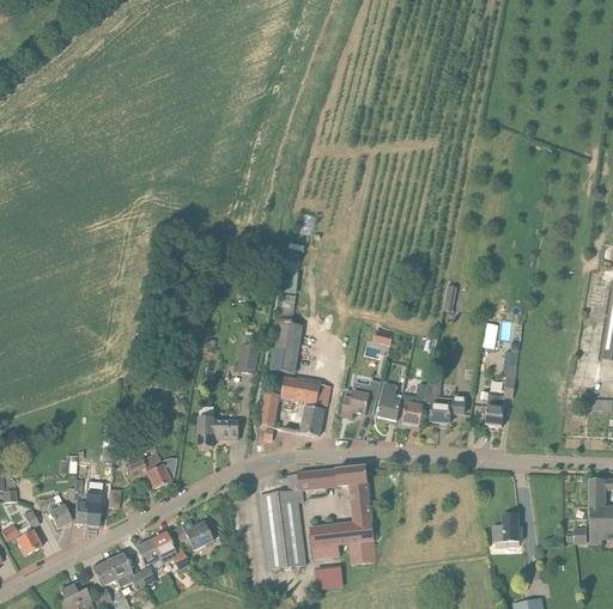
[(304,212),(290,276),(303,279),(317,214),(304,212)]
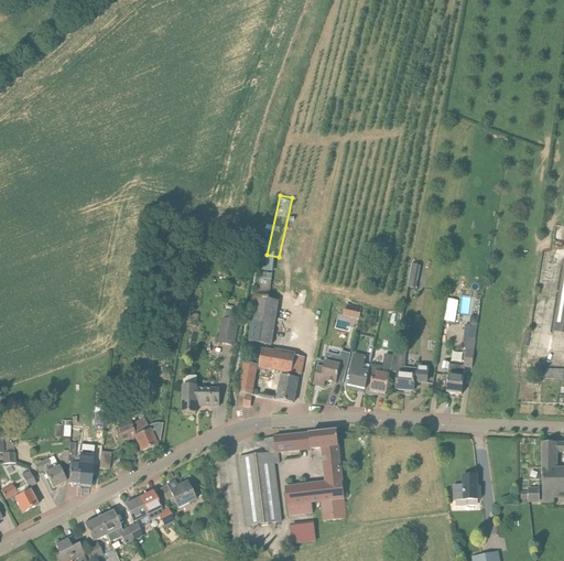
[(411,262),(409,278),(418,279),(420,263),(411,262)]
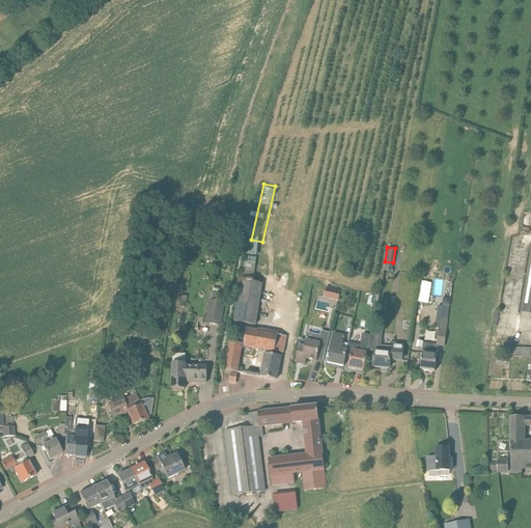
[(253,279),(255,266),(243,265),(241,277),(233,320),(255,323),(262,281),(253,279)]
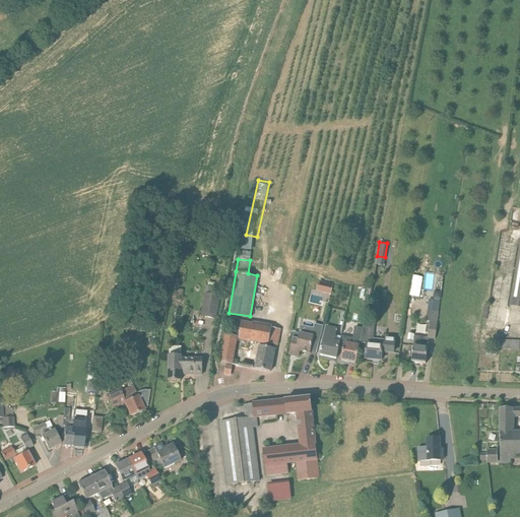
[(326,280),(323,289),(331,292),(333,281),(326,280)]
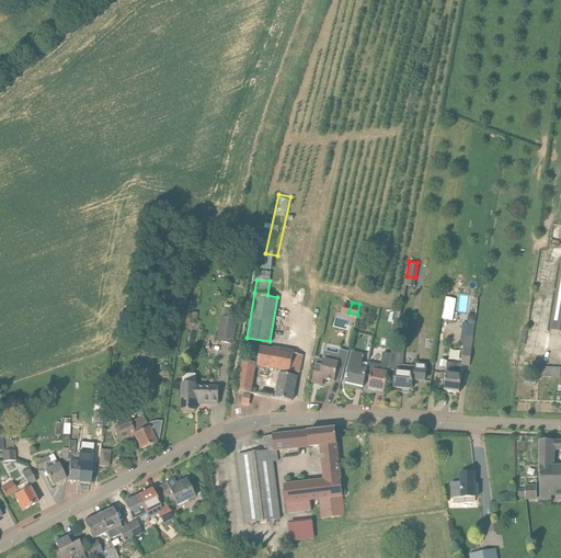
[(222,315),(218,339),(232,341),(237,318),(222,315)]
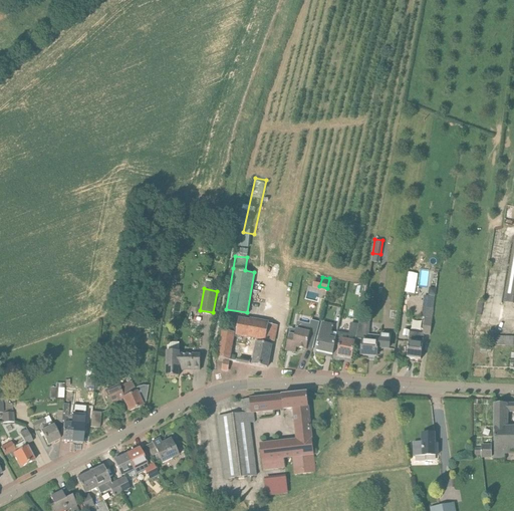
[(424,331),(430,332),(432,316),(435,295),(427,293),(425,315),(423,331),(417,330),(410,329),(409,338),(407,355),(421,356),(424,331)]
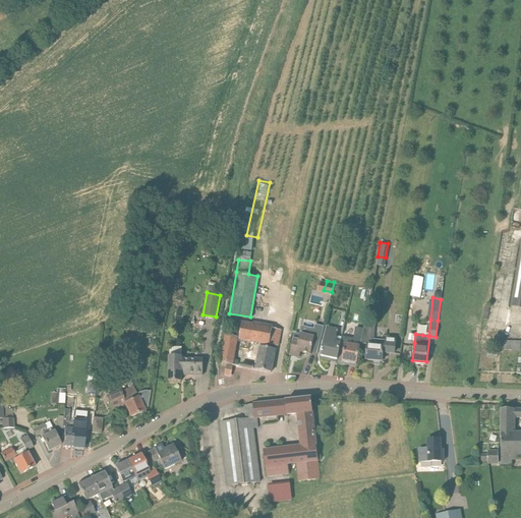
[(242,320),(242,322),(239,337),(278,344),(281,328),(272,327),(272,324),(253,320),(253,322),(242,320)]
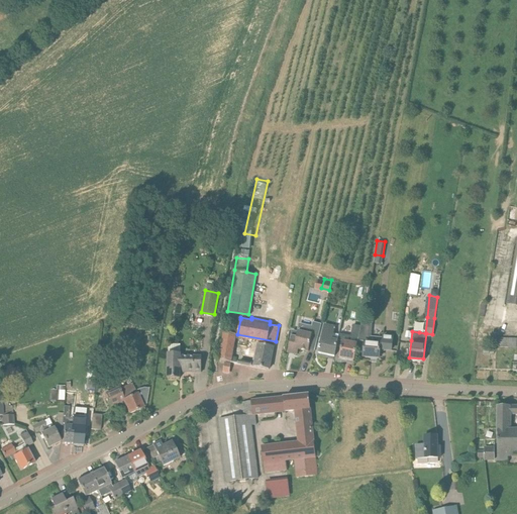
[(358,335),(357,338),(365,339),(365,338),(370,338),(370,335),(371,324),(372,320),(367,320),(362,319),(360,324),(358,335)]
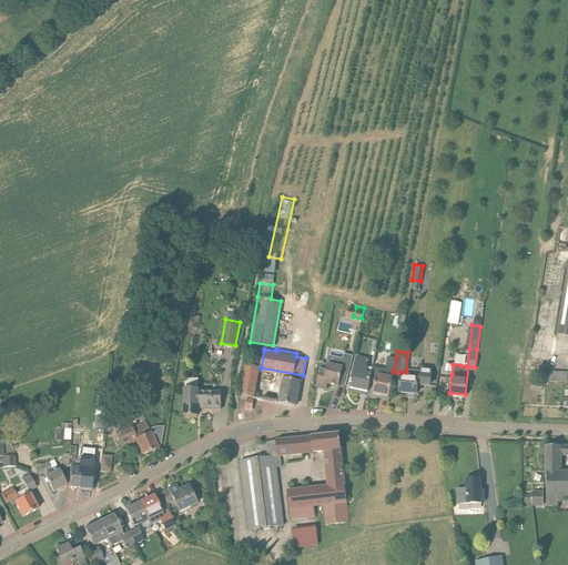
[(367,389),(371,372),(365,371),(367,357),(356,354),(352,379),(351,379),(350,382),(351,382),(350,385),(367,389)]
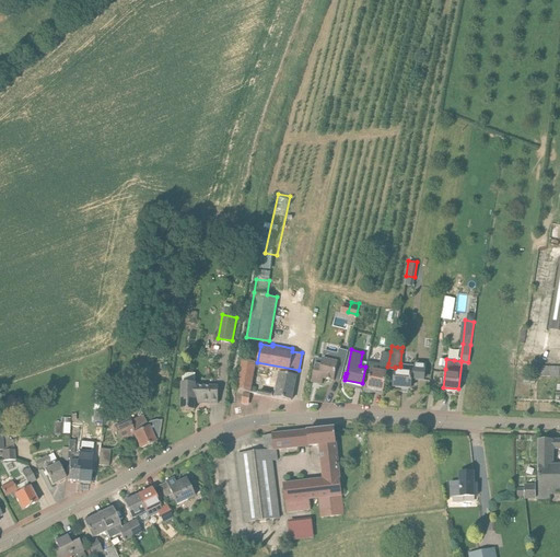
[(334,378),(337,360),(323,357),(322,362),(315,361),(312,379),(322,381),(323,375),(334,378)]
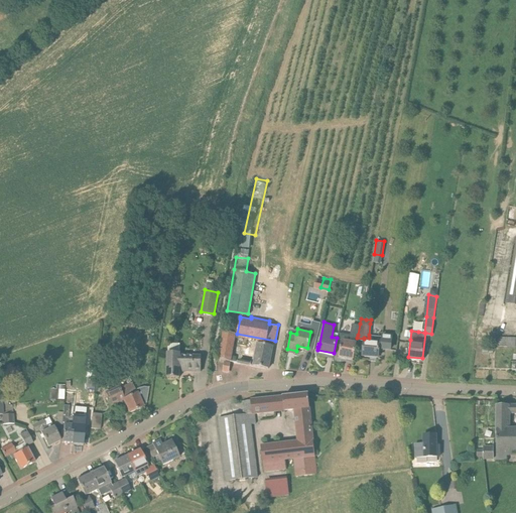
[(220,357),(230,359),(235,332),(225,330),(220,357)]
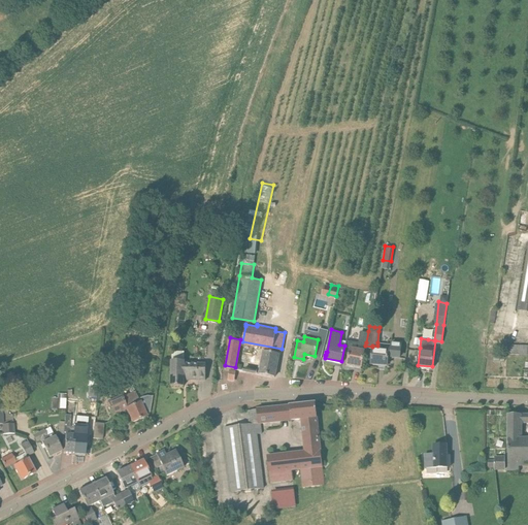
[(347,363),(362,365),(365,346),(366,342),(345,339),(345,342),(344,343),(350,345),(347,363)]
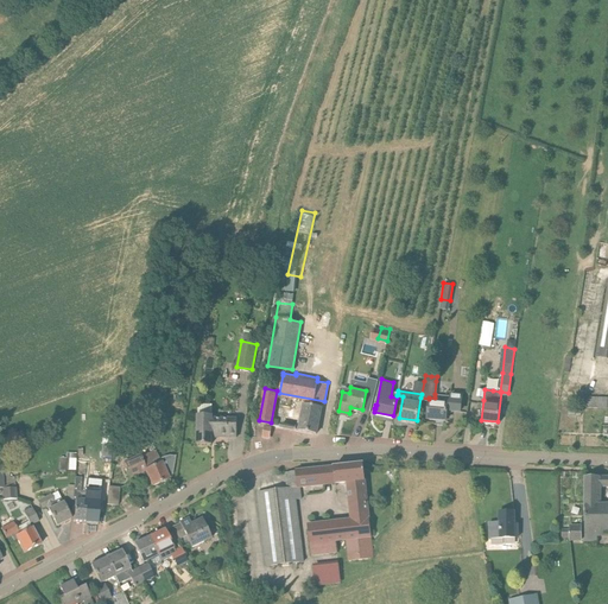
[(429,398),(429,399),(426,417),(435,417),(435,421),(443,423),(443,418),(445,418),(447,408),(449,408),(460,408),(461,393),(451,392),(450,395),(435,394),(435,398),(429,398)]
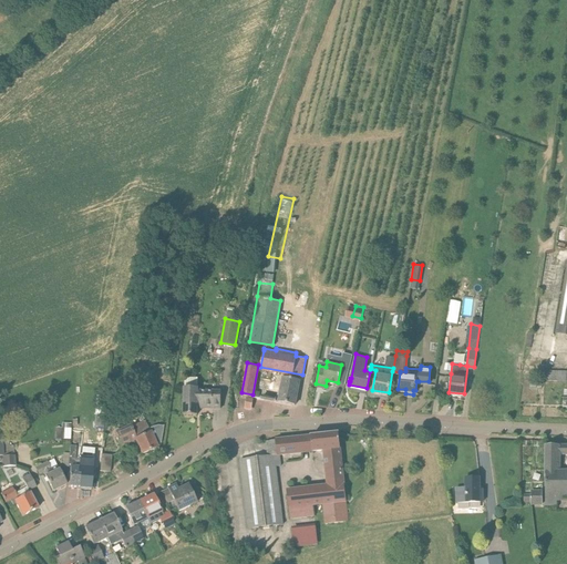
[(566,378),(566,367),(546,368),(546,378),(566,378)]
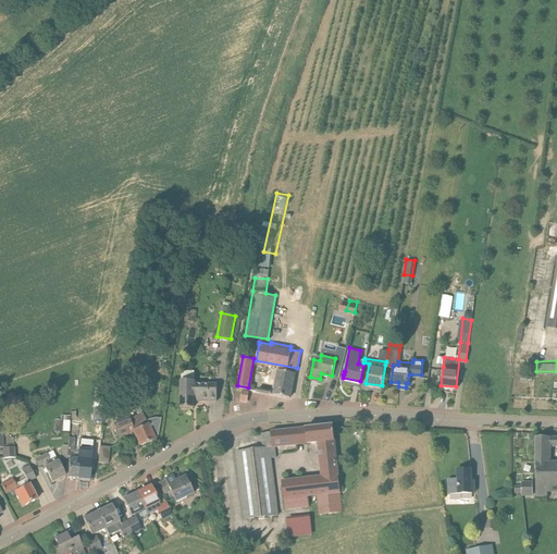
[(194,379),(194,369),(182,368),(182,379),(181,379),(181,405),(194,405),(194,395),(208,396),(208,398),(217,398),(217,382),(194,381),(194,379)]
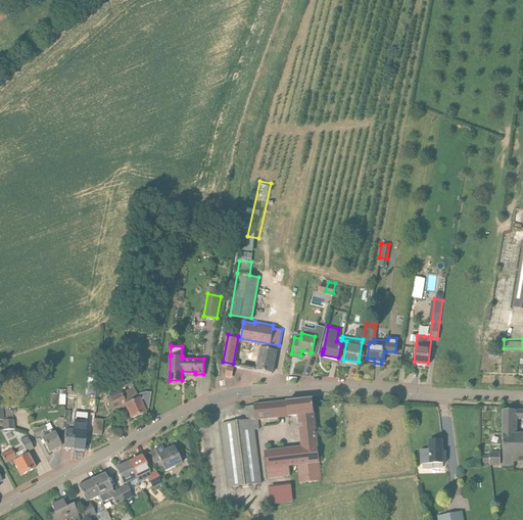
[(272,371),(276,348),(262,345),(257,369),(272,371)]
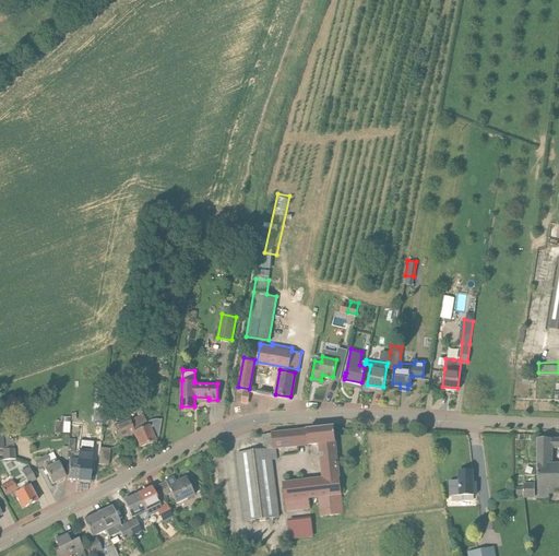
[(146,420),(143,412),(130,417),(129,415),(114,423),(120,437),(133,430),(140,445),(154,438),(154,436),(158,434),(161,417),(156,417),(151,418),(146,420)]
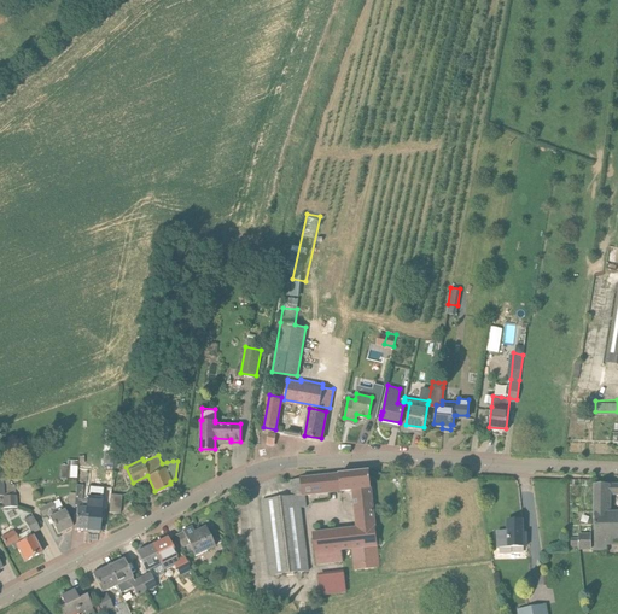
[(77,463),(60,463),(60,475),(76,477),(77,463)]
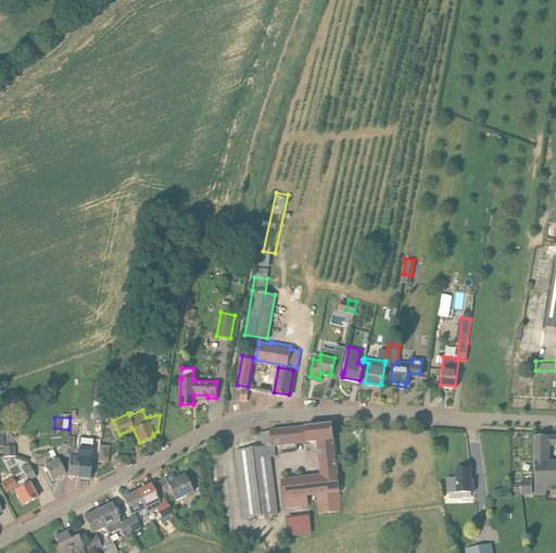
[(15,435),(3,436),(3,423),(0,423),(0,447),(3,448),(3,443),(15,443),(15,435)]
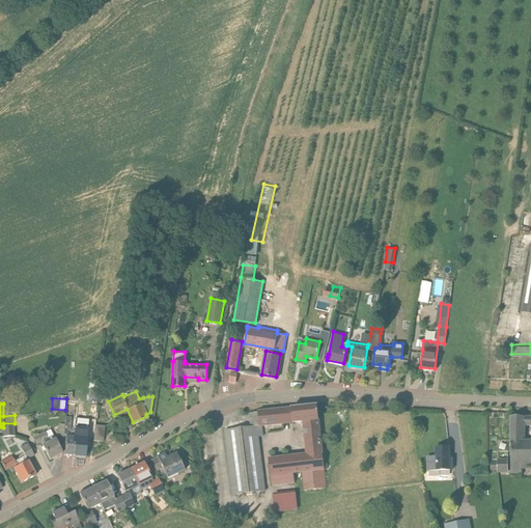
[(324,467),(316,404),(249,411),(251,424),(225,427),(233,493),(264,489),(257,435),(262,435),(261,424),(303,419),(306,452),(269,456),(272,482),(295,480),(292,470),(324,467)]
